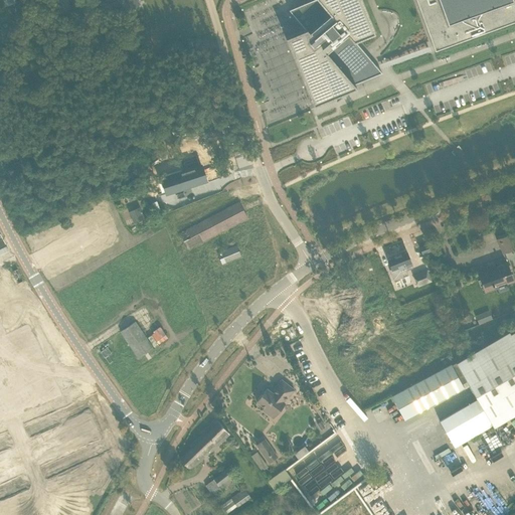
[(355,41),(374,33),(360,0),(313,0),(306,3),(299,6),(316,26),(309,32),(307,29),(294,34),(286,37),(314,106),(335,97),(335,98),(336,100),(342,96),(341,94),(356,88),(354,84),(381,72),(378,69),(355,41)]
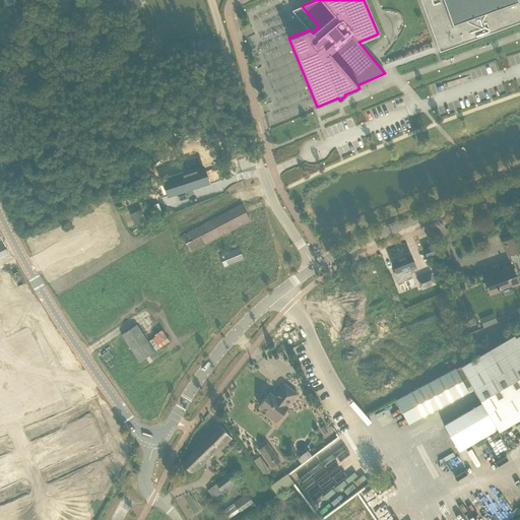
[(519,0),(419,0),(439,50),(440,52),(519,22),(519,0)]
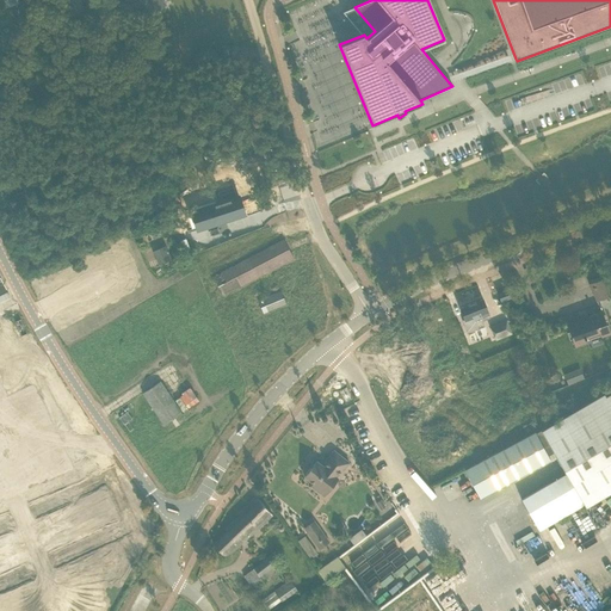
[(187,158),(193,155),(189,140),(181,142),(187,158)]
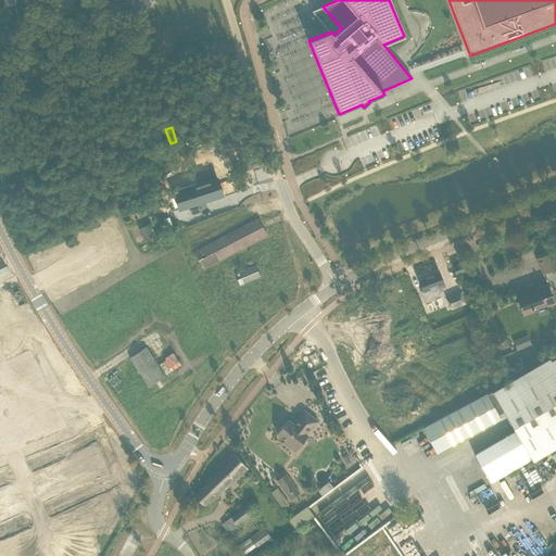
[(217,178),(182,189),(187,202),(189,206),(210,200),(214,199),(215,198),(214,194),(215,194),(222,192),(219,188),(217,178)]
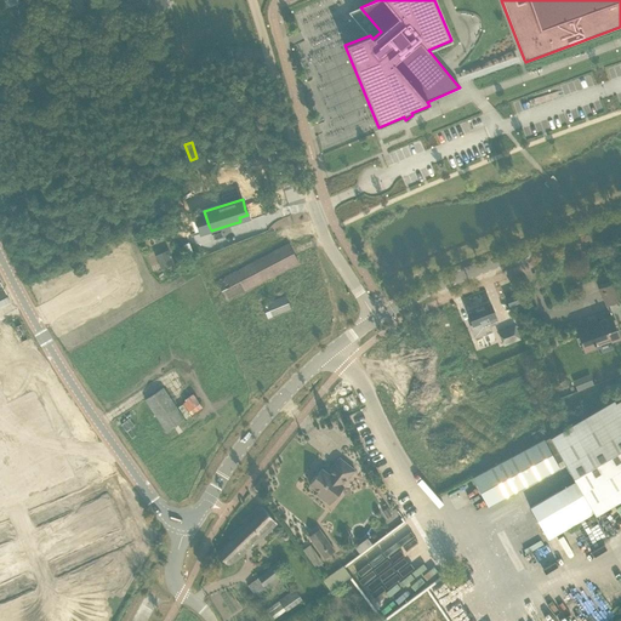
[(226,300),(297,262),(289,244),(217,281),(226,300)]
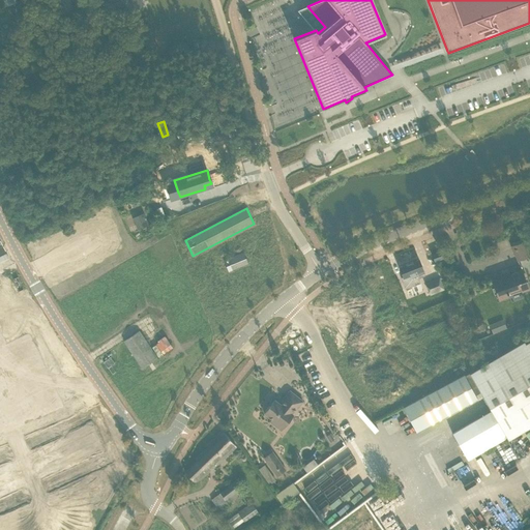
[(144,213),(131,218),(137,230),(148,225),(144,213)]
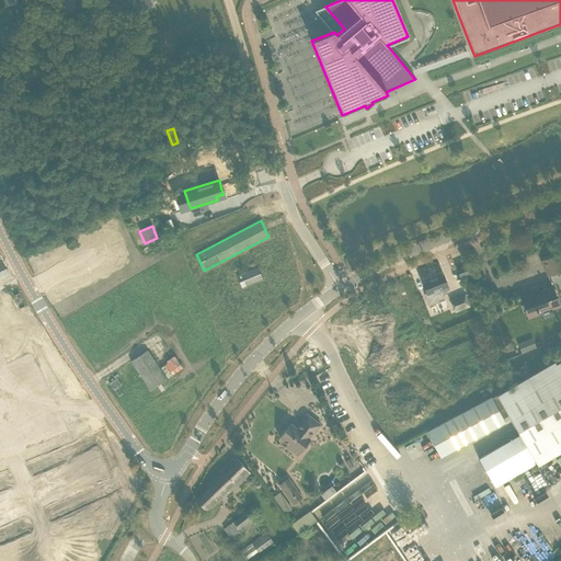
[(548,276),(560,272),(554,256),(541,261),(548,276)]
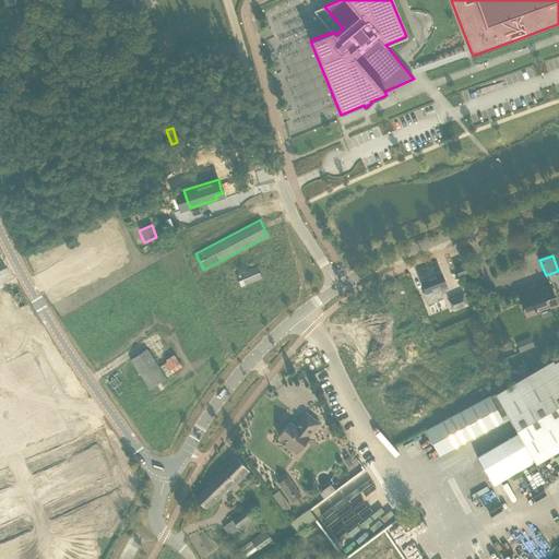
[(458,276),(468,272),(465,264),(455,269),(458,276)]
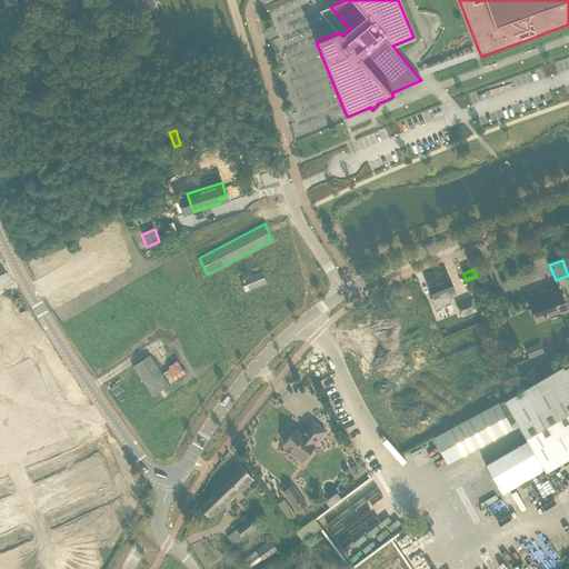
[(245,291),(266,282),(261,271),(240,280),(245,291)]
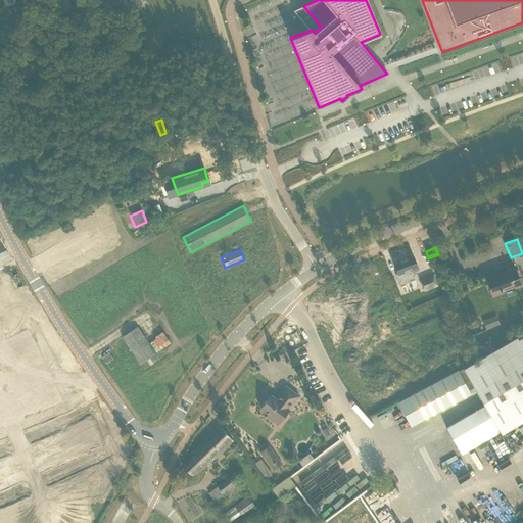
[(406,274),(418,270),(413,256),(393,264),(398,274),(405,272),(406,274)]
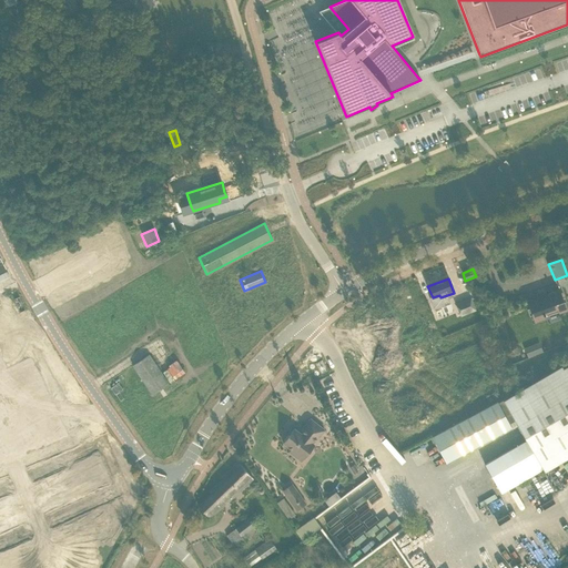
[(567,311),(563,300),(559,290),(527,302),(529,308),(527,310),(529,315),(533,315),(535,322),(546,318),(545,315),(558,310),(559,314),(567,311)]
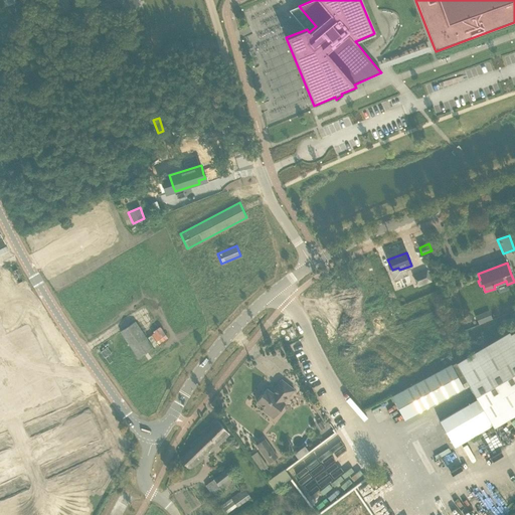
[(417,287),(432,282),(426,271),(412,276),(417,287)]
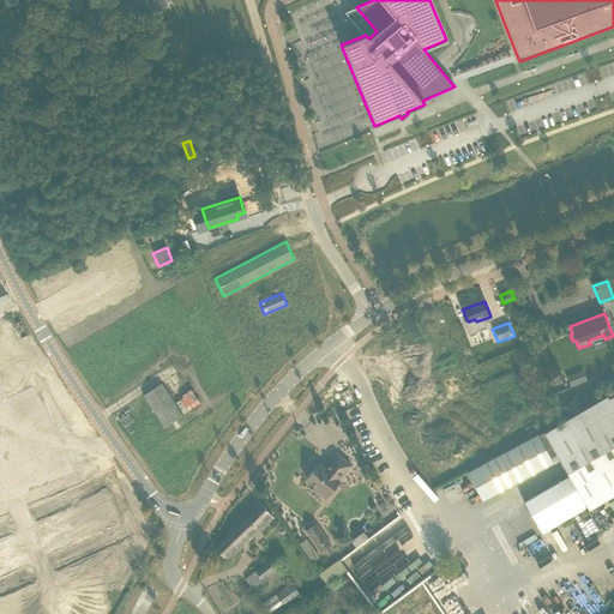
[(566,375),(570,386),(587,380),(583,369),(566,375)]
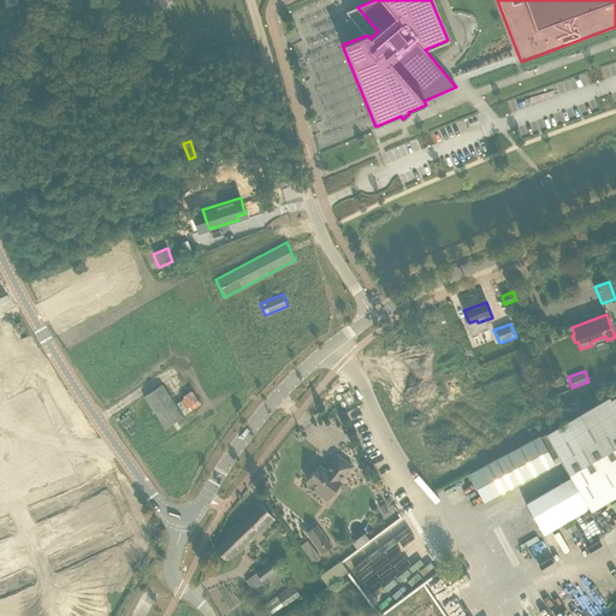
[(183,416),(176,407),(161,385),(143,396),(165,428),(183,416)]
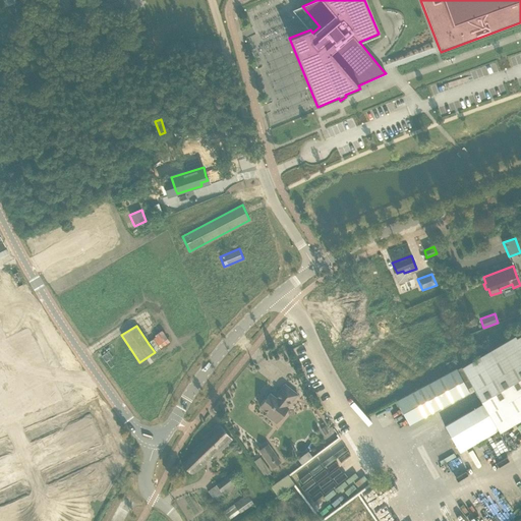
[(520,334),(516,338),(515,335),(457,369),(456,368),(397,400),(409,424),(469,392),(467,389),(472,386),(479,399),(476,401),(479,405),(444,426),(459,452),(498,429),(499,431),(520,418),(520,334)]
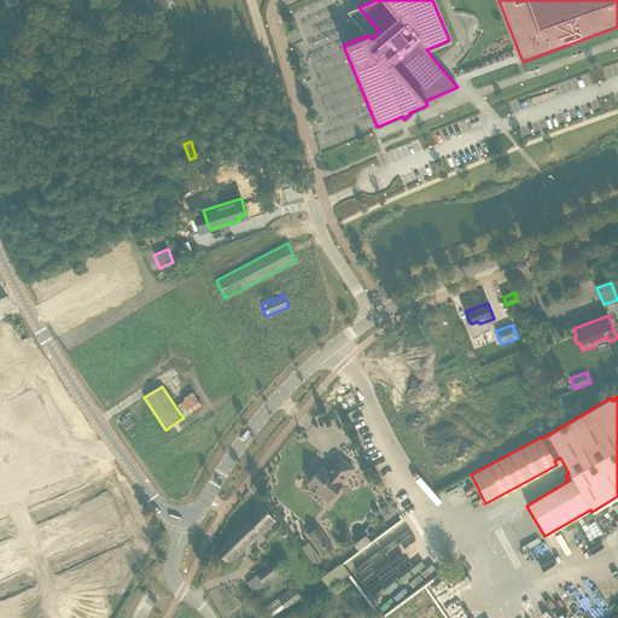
[(342,483),(354,468),(338,456),(326,471),(320,466),(308,482),(316,489),(314,491),(327,502),(342,484),(342,483)]
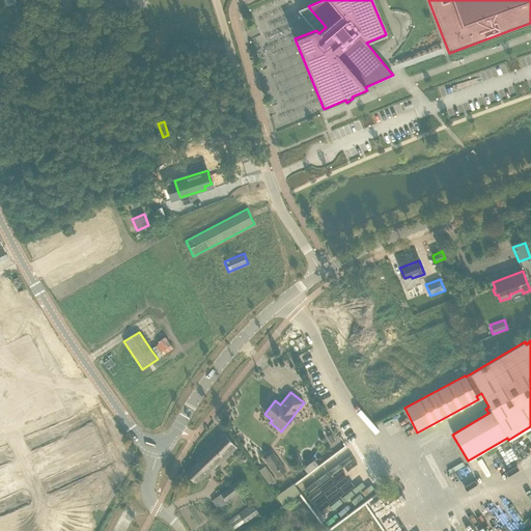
[(236,447),(230,441),(223,432),(195,459),(197,462),(185,473),(196,484),(236,447)]
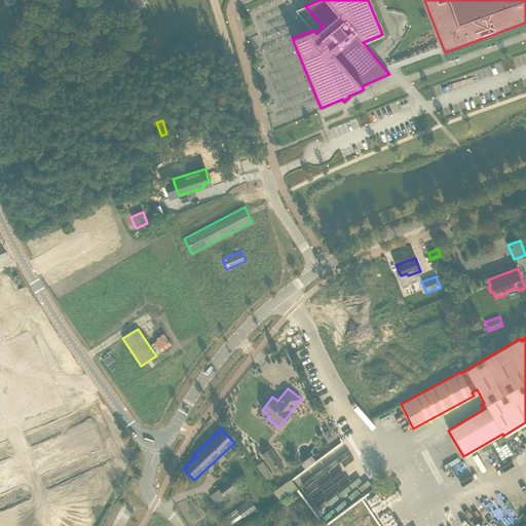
[(274,474),(284,466),(270,448),(261,454),(274,474)]
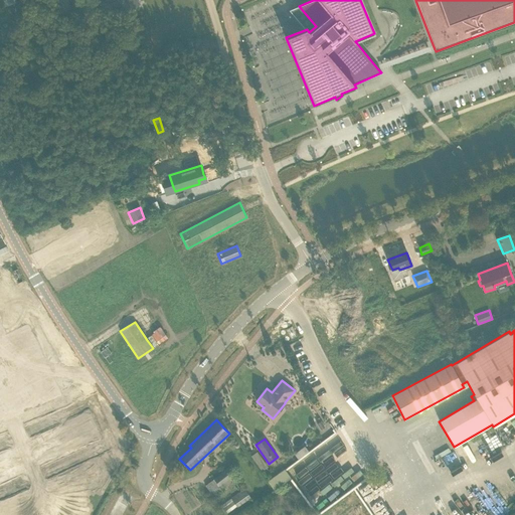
[(256,452),(251,455),(259,465),(264,462),(256,452)]
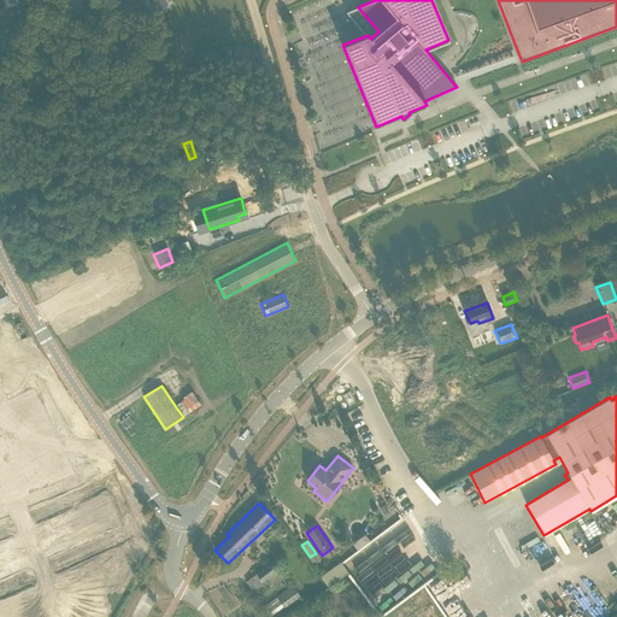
[(264,589),(286,571),(276,558),(253,576),(264,589)]
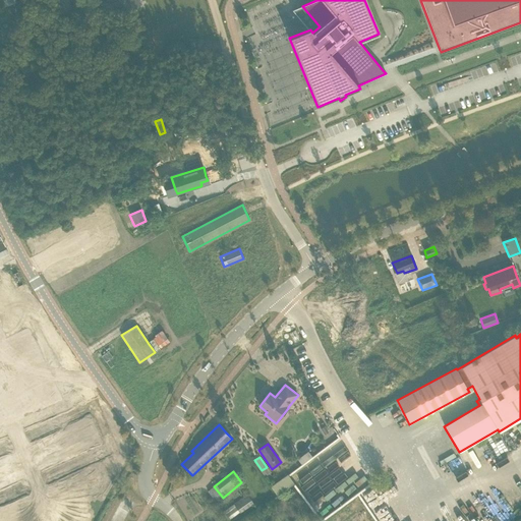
[(276,496),(293,483),(286,474),(269,485),(276,496)]
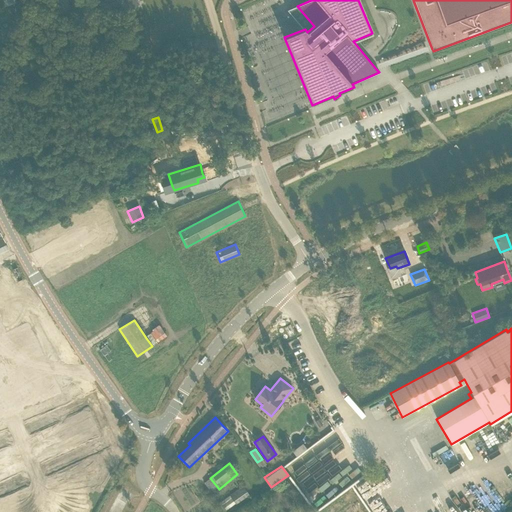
[(236,504),(249,495),(243,486),(230,495),(230,496),(228,497),(233,505),(236,504)]
